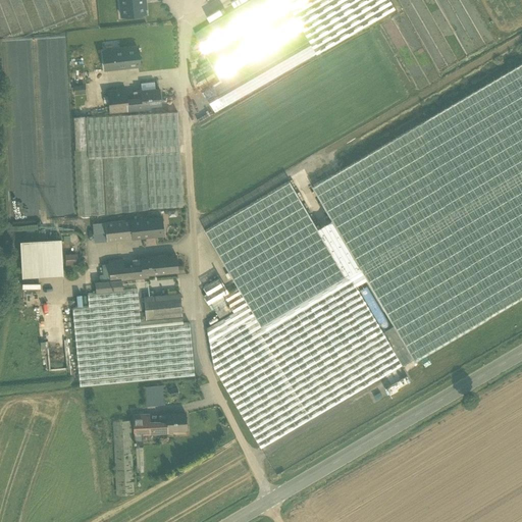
[(146,13),(187,7),(186,0),(93,0),(99,23),(122,17),(123,21),(146,13)]
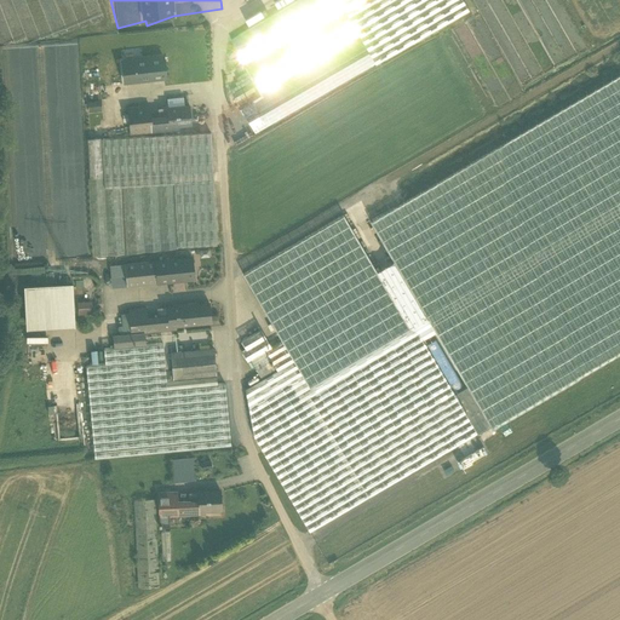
[(293,0),(240,32),(262,132),(470,9),(464,0),(293,0)]
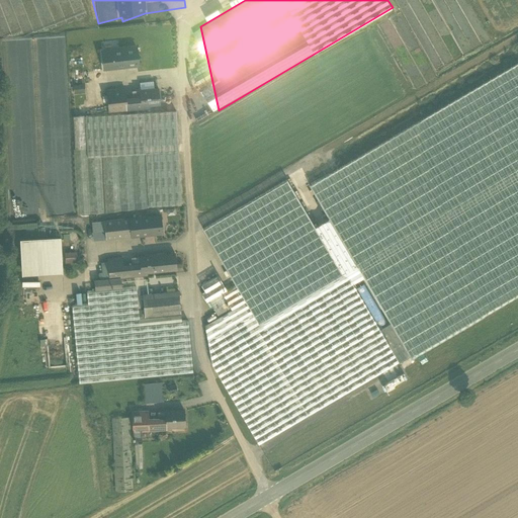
[(309,186),(328,220),(409,357),(411,359),(517,296),(517,41),(326,154),(335,171),(309,186)]
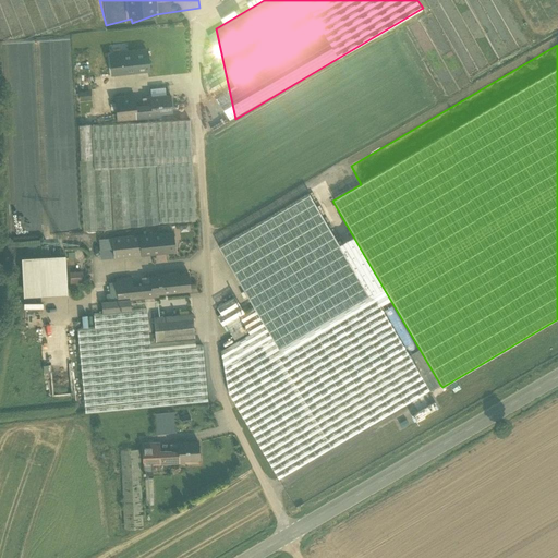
[(101,58),(105,76),(153,69),(150,50),(101,58)]
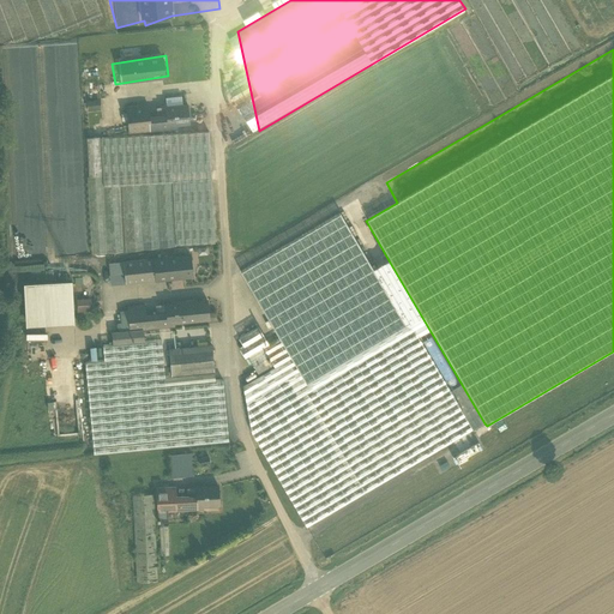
[(84,100),(84,110),(100,110),(100,100),(84,100)]
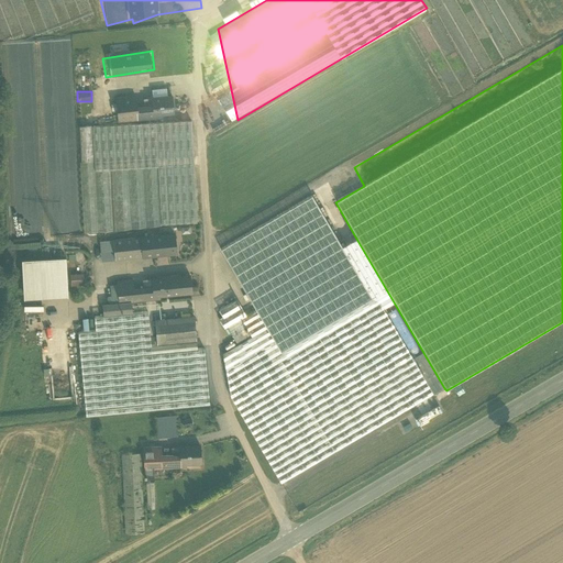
[(146,120),(144,108),(138,109),(135,97),(132,98),(132,96),(116,98),(118,122),(146,120)]
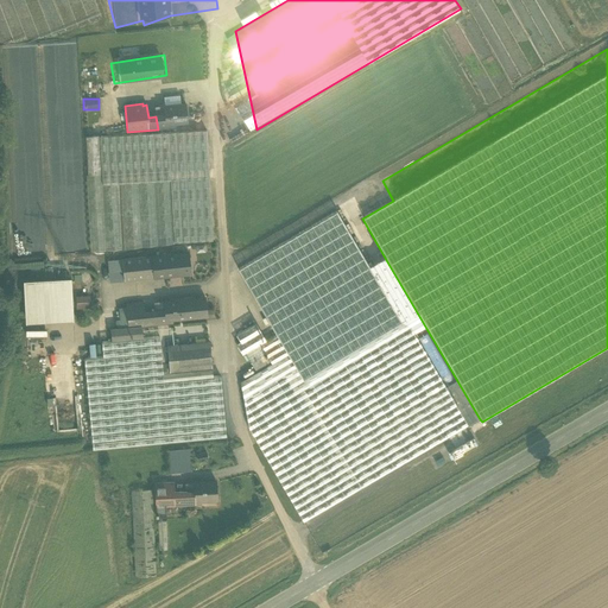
[(185,105),(156,107),(156,116),(158,130),(172,127),(172,124),(188,122),(185,105)]
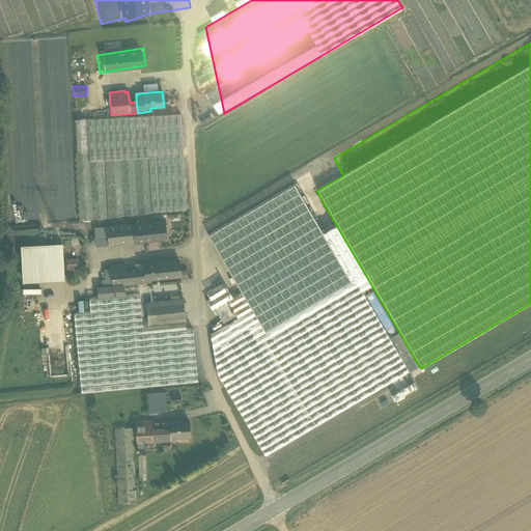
[(75,154),(78,220),(110,219),(151,214),(151,213),(186,211),(179,114),(86,119),(88,152),(75,154)]
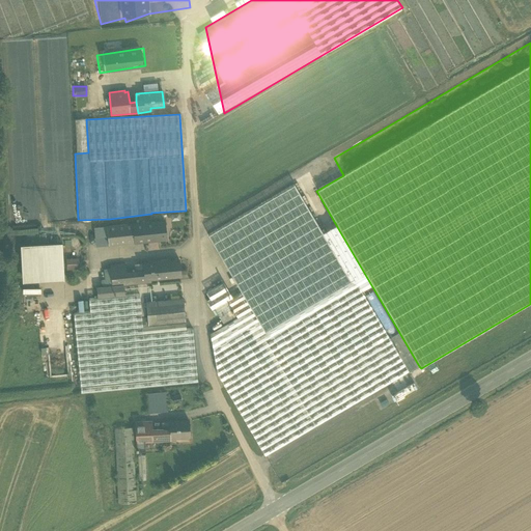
[(241,292),(239,295),(248,312),(238,318),(210,334),(217,374),(245,422),(389,338),(355,280),(351,282),(323,233),(295,185),(207,235),(241,292)]
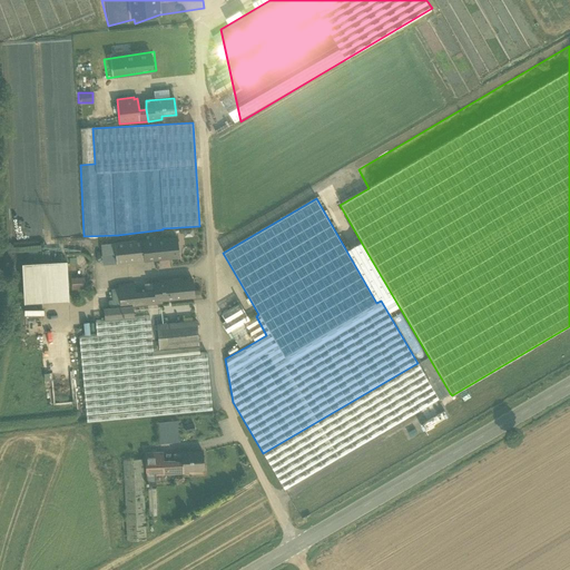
[(176,237),(154,238),(156,258),(178,256),(176,237)]
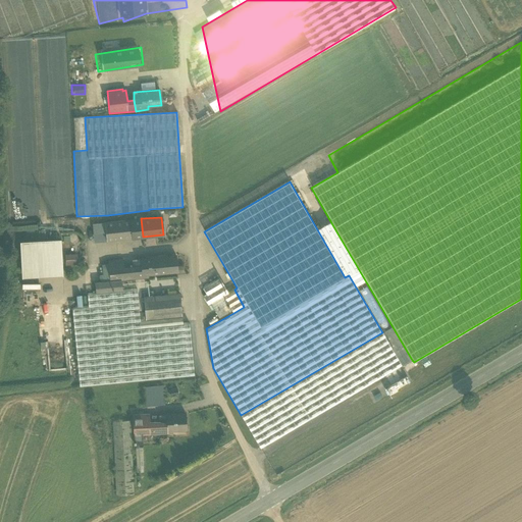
[(92,224),(94,243),(143,237),(141,218),(92,224)]
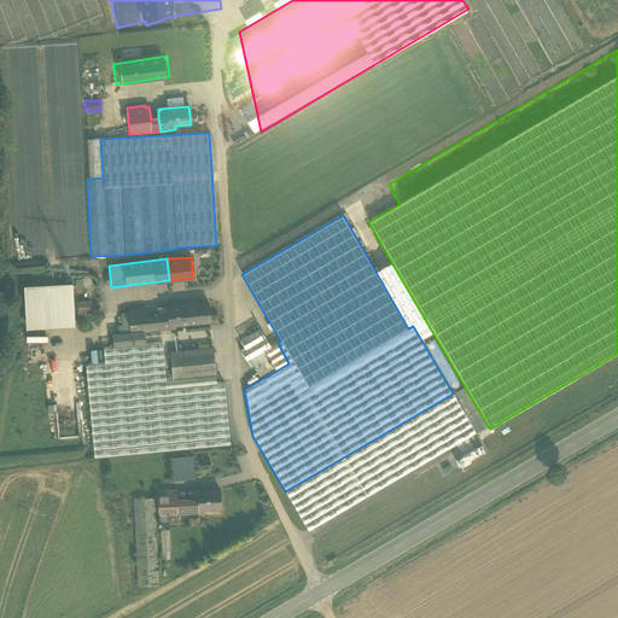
[(391,262),(375,272),(408,328),(413,326),(453,394),(476,433),(488,426),(391,262)]
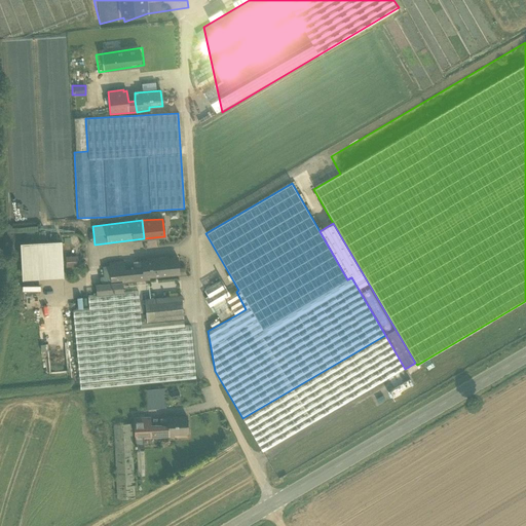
[(67,240),(25,241),(26,279),(68,277),(67,266),(80,266),(79,255),(67,256),(67,240)]
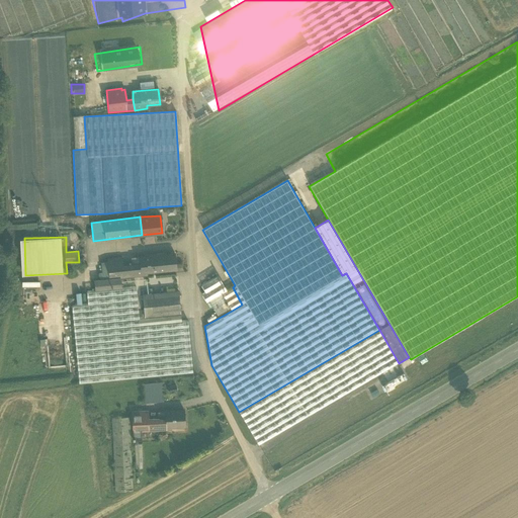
[(174,254),(140,257),(142,276),(147,275),(147,272),(176,270),(174,254)]
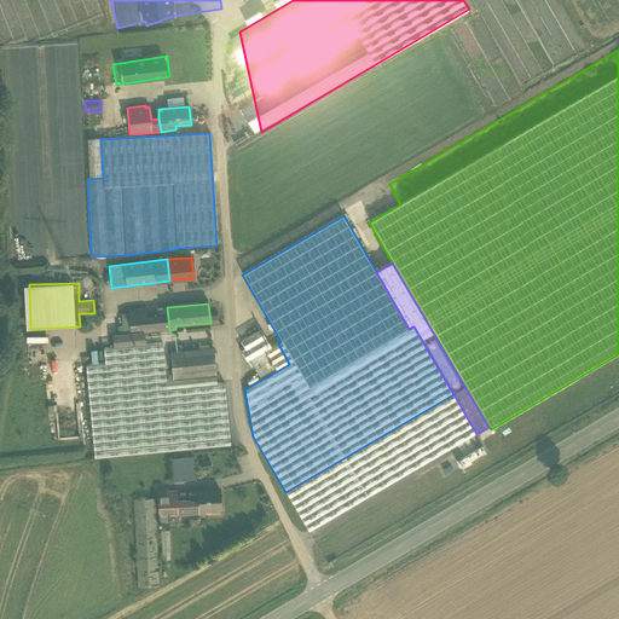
[(143,308),(128,308),(131,334),(113,335),(113,347),(145,345),(144,333),(169,330),(167,307),(158,308),(158,318),(146,319),(145,308),(143,308)]
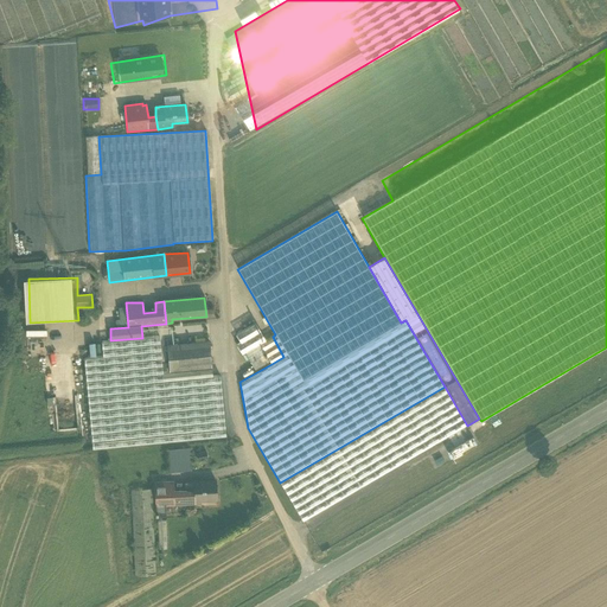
[(270,363),(272,364),(283,357),(273,337),(264,342),(255,324),(236,334),(241,343),(236,345),(242,355),(244,353),(255,371),(270,363)]
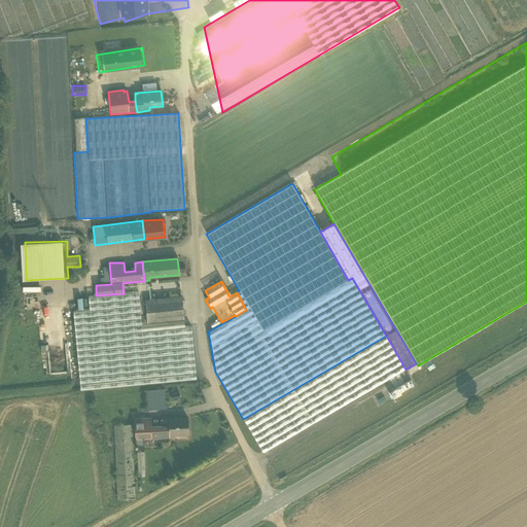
[(81,391),(196,380),(190,326),(184,326),(141,330),(141,324),(138,292),(124,293),(96,295),(88,296),(89,310),(73,311),(81,391)]
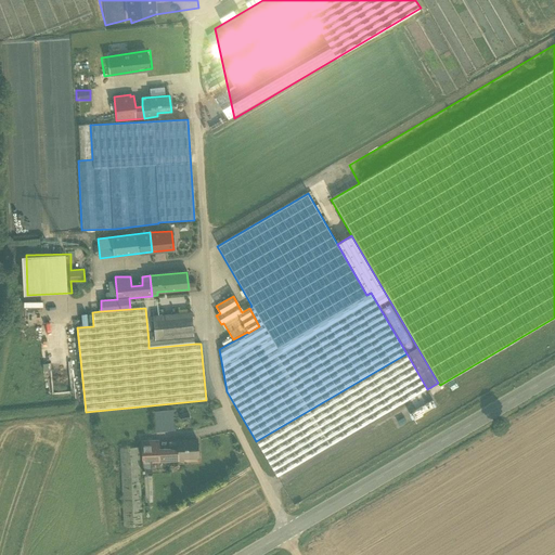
[(152,315),(155,340),(193,337),(191,312),(152,315)]
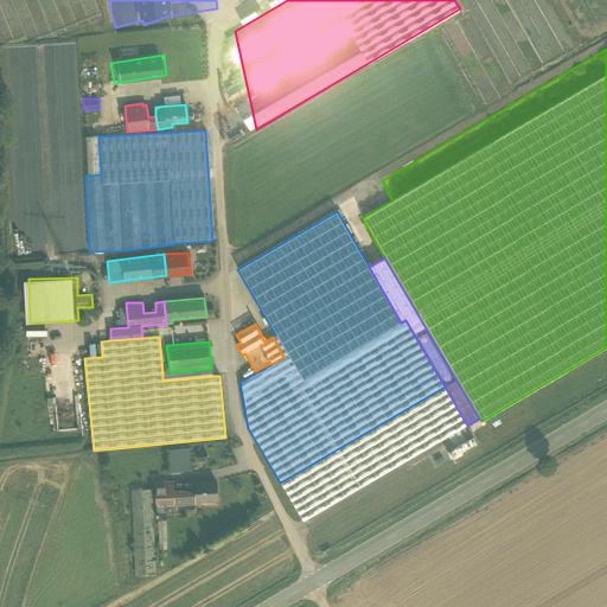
[(212,376),(211,369),(170,372),(163,374),(163,381),(212,376)]
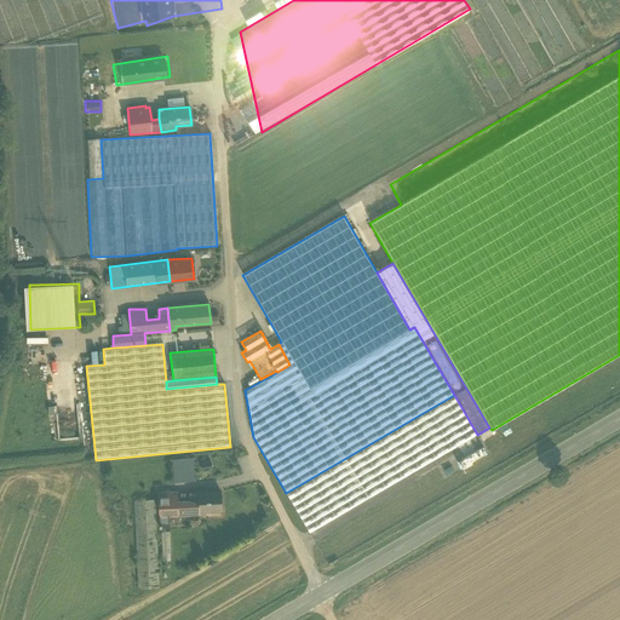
[(477,435),(454,395),(286,493),(309,533),(477,435)]
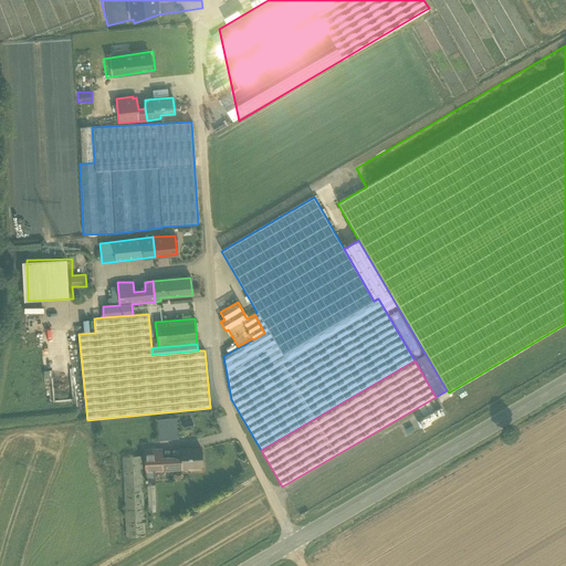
[(155,421),(156,441),(174,440),(173,420),(155,421)]
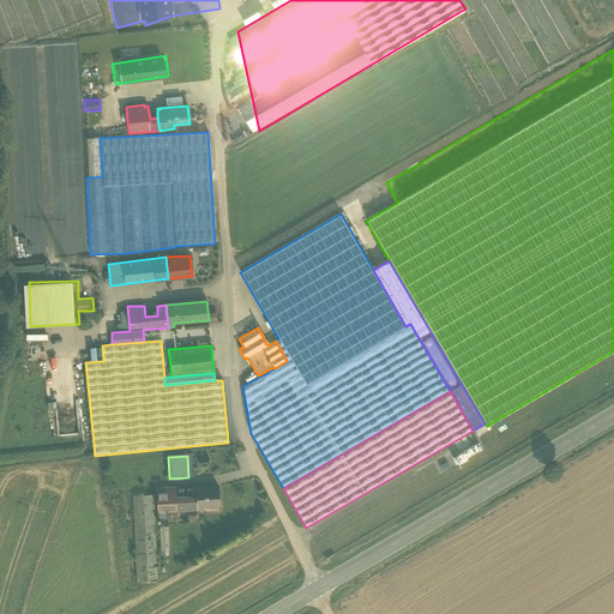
[(203,506),(218,505),(218,487),(187,488),(187,498),(188,510),(204,510),(203,506)]
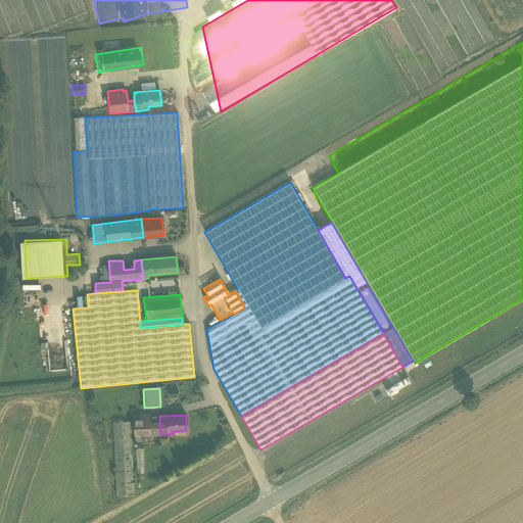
[(142,435),(160,434),(159,424),(148,424),(148,416),(134,416),(135,436),(142,435)]
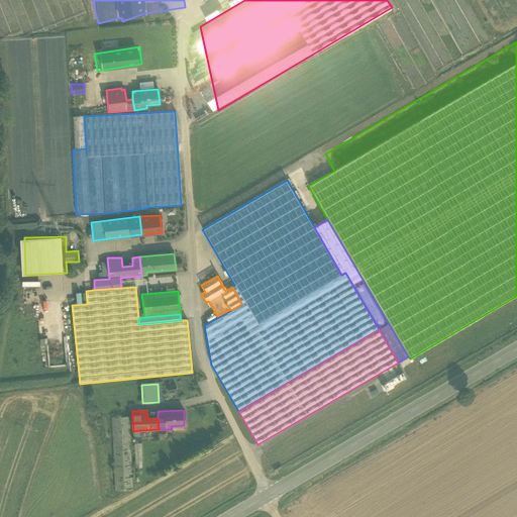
[(114,491),(132,490),(129,415),(111,416),(114,491)]
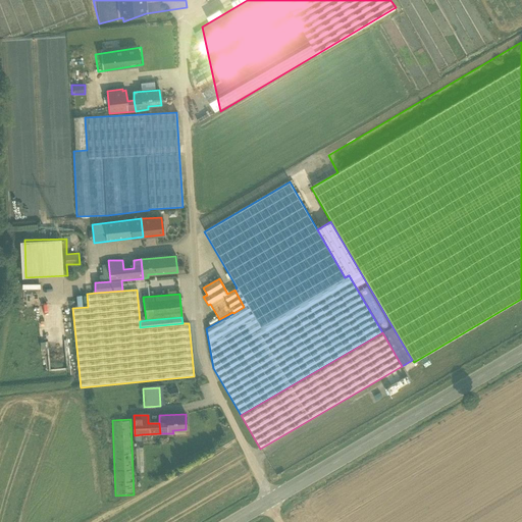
[(142,442),(142,434),(135,435),(135,441),(134,441),(134,444),(142,442)]
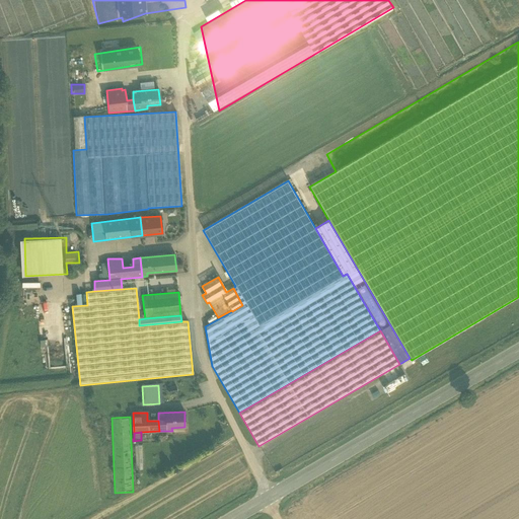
[(141,446),(134,446),(136,469),(142,469),(141,446)]
